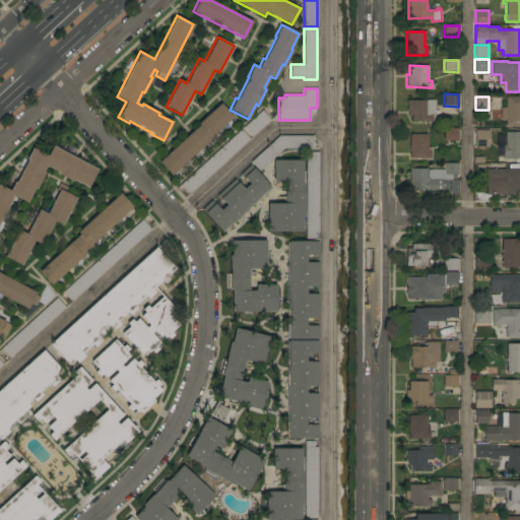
[(506,120),(501,120),(501,108),(506,108),(506,96),(519,96),(519,126),(511,126),(511,127),(508,127),(508,126),(506,126),(506,120)]
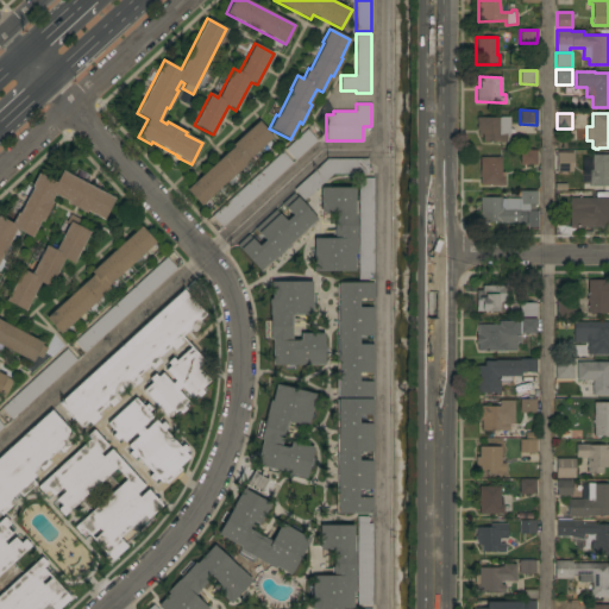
[(509,117),(509,136),(508,136),(508,142),(506,142),(506,143),(498,143),(498,142),(482,142),(482,135),(477,135),(477,131),(476,131),(476,126),(477,126),(477,121),(476,121),(476,117),(509,117)]
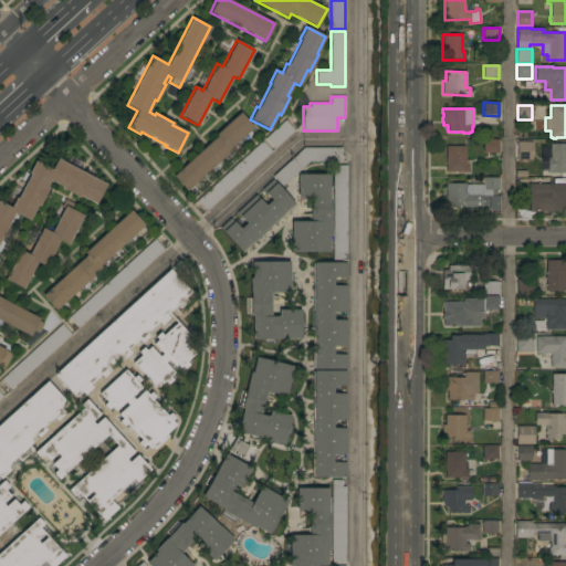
[(186,191),(173,176),(217,136),(216,134),(240,112),(253,127),(231,147),(232,149),(186,191)]
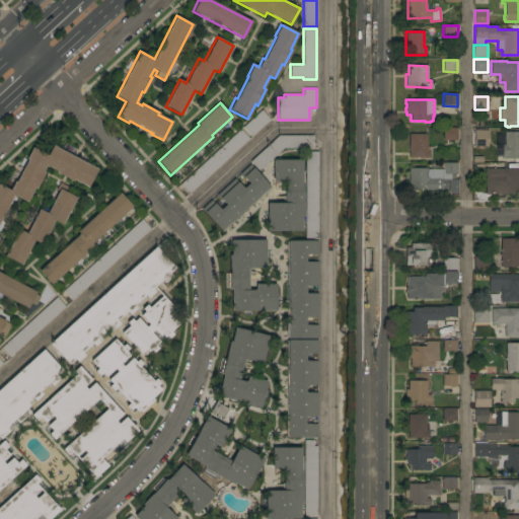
[(261,109),(270,120),(251,136),(242,127),(261,109)]
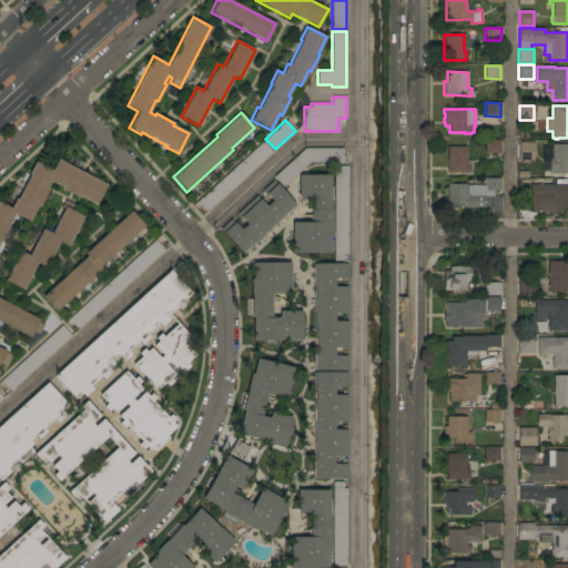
[(485,140),(500,140),(500,154),(485,154),(485,140)]
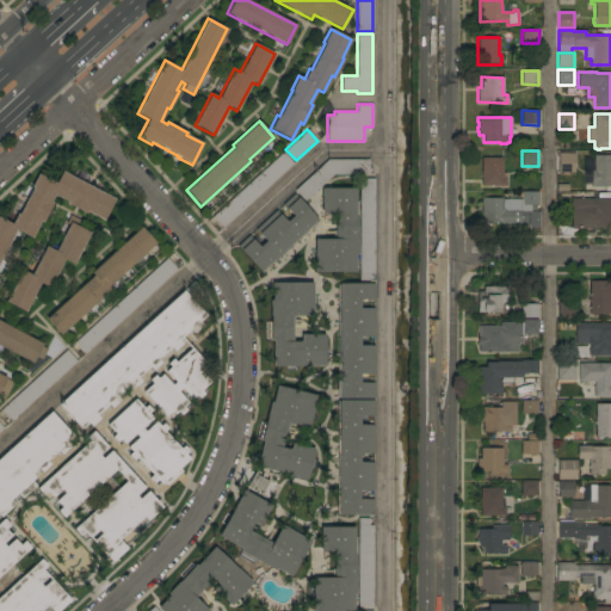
[(222,227),(213,216),(283,152),(292,164),(222,227)]
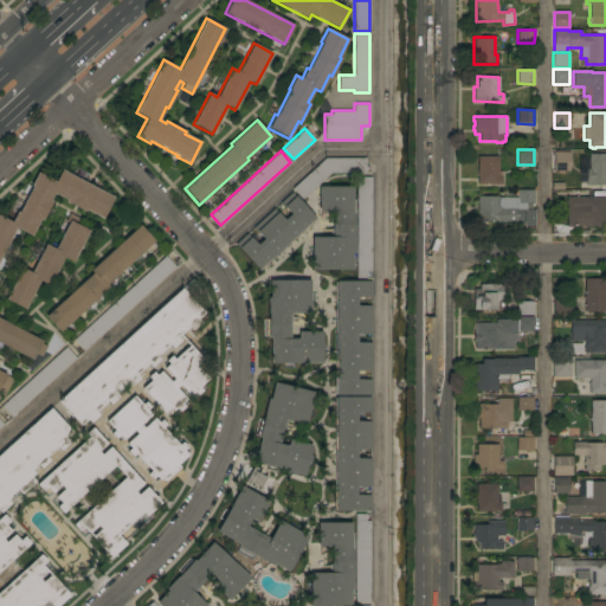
[(571,172),(554,172),(554,152),(571,152),(571,172)]
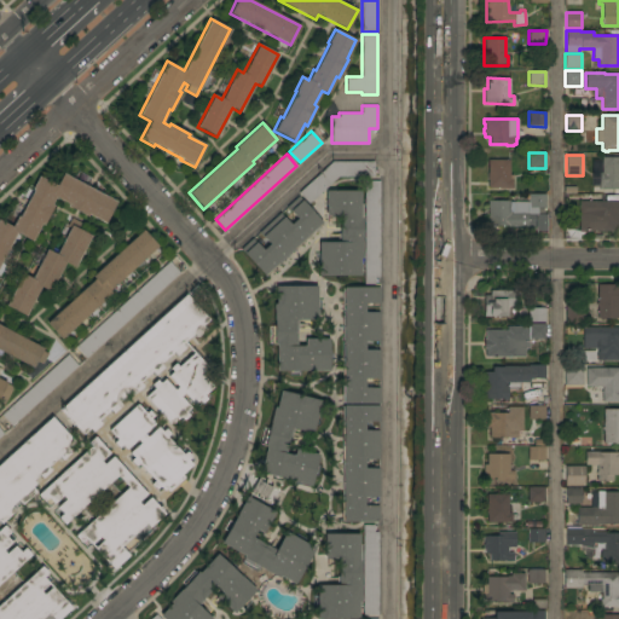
[(618,190),(599,190),(599,173),(601,173),(601,157),(618,157),(618,156),(618,190)]
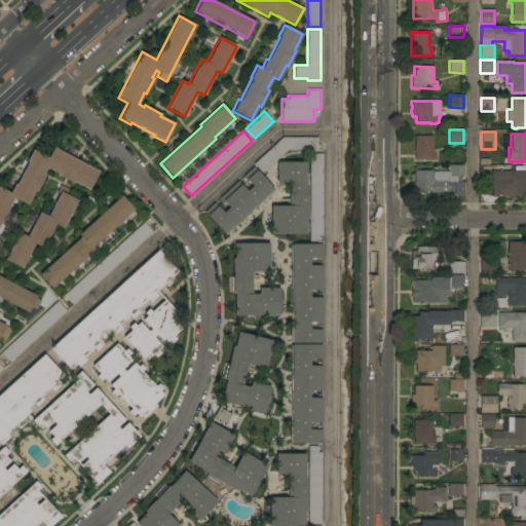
[(414,160),(414,136),(433,136),(433,149),(436,149),(436,159),(414,160)]
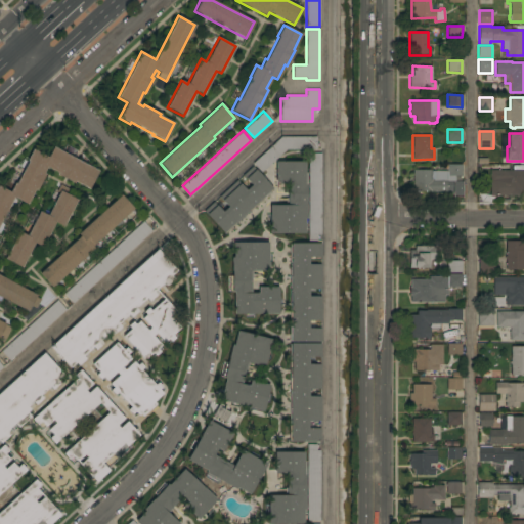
[(261,173),(252,163),(281,136),(316,136),(316,149),(286,149),(261,173)]
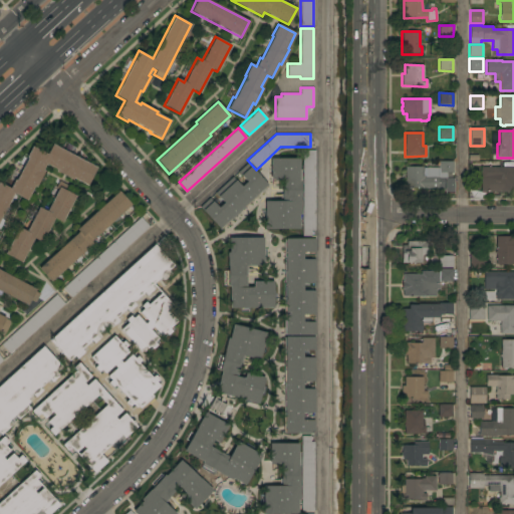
[(96,168),(87,185),(73,178),(72,180),(56,172),(57,170),(45,164),(42,170),(44,171),(36,187),(34,186),(26,200),(13,194),(0,218),(0,184),(10,189),(14,180),(16,181),(27,159),(26,158),(32,147),(46,154),(51,144),(96,168)]
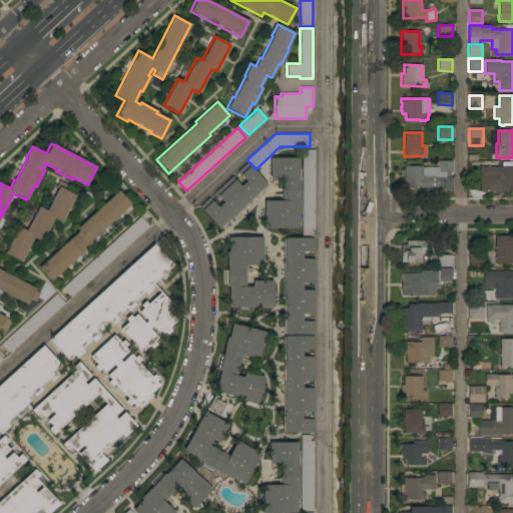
[(302,149),(315,149),(314,229),(311,229),(311,235),(302,235),(302,149)]
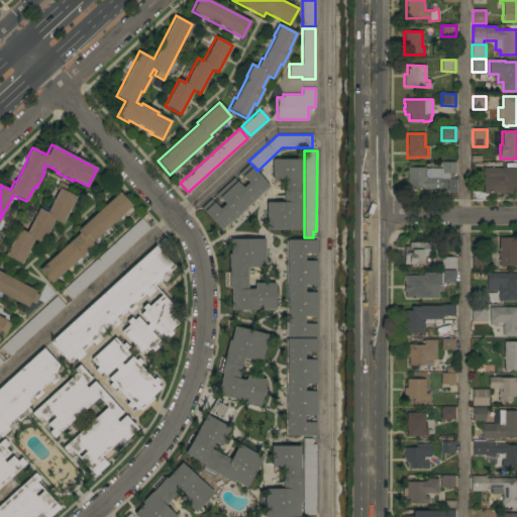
[(302,216),(300,216),(300,230),(266,230),(266,202),(282,202),(282,195),(284,195),(284,180),(272,181),(272,159),(300,159),(300,182),(302,182),(302,216)]
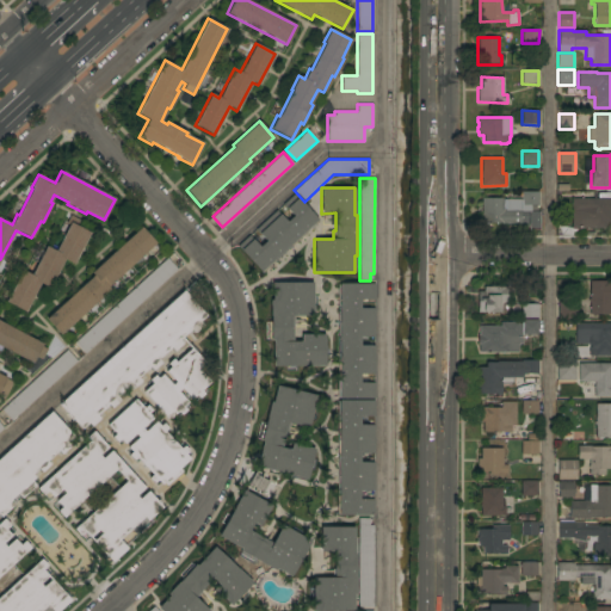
[(538,191),(538,205),(522,205),(522,197),(518,197),(518,192),(522,192),(522,191),(538,191)]
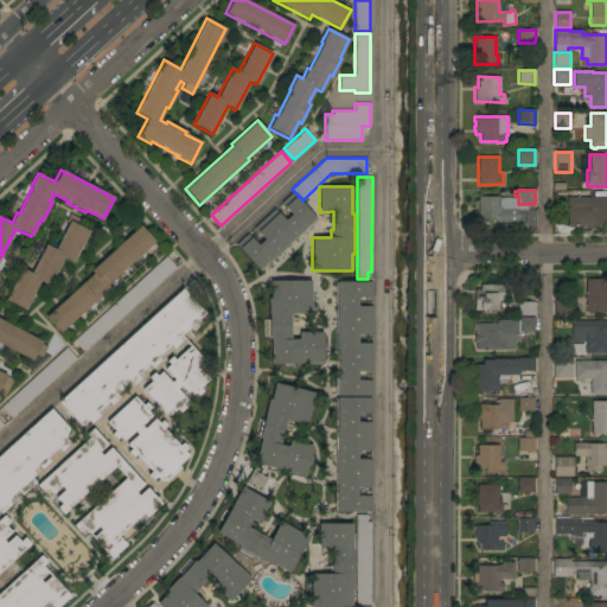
[(261,272),(236,244),(247,234),(257,244),(263,240),(254,229),(274,209),(285,219),(291,215),(280,203),(292,192),(315,218),(317,221),(261,272)]
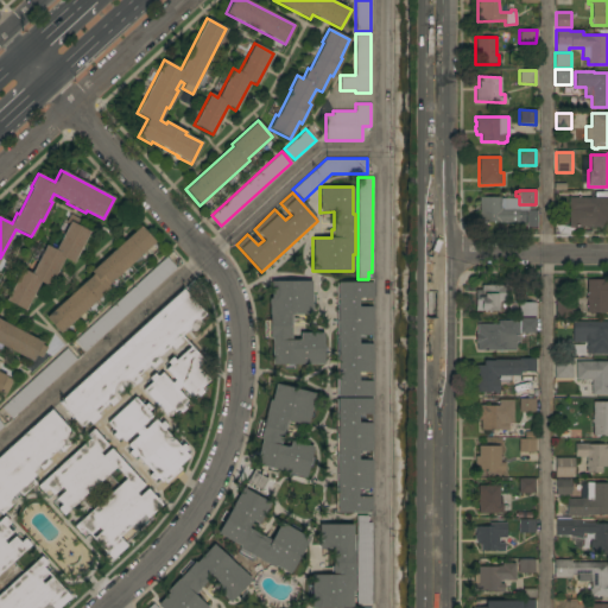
[(500,197),(500,209),(502,209),(502,198),(518,198),(518,209),(525,210),(525,225),(519,225),(519,222),(507,222),(507,225),(504,225),(504,222),(479,222),(479,197),(500,197)]
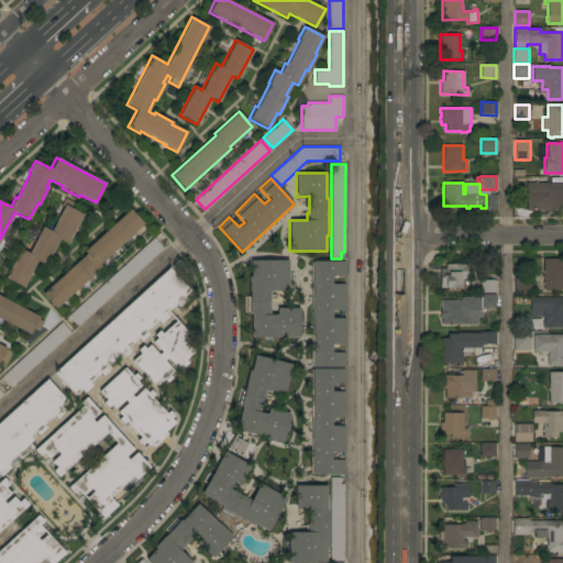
[(562,183),(562,197),(561,197),(561,205),(558,205),(558,210),(536,210),(536,211),(532,211),(532,210),(526,210),(527,183),(562,183)]
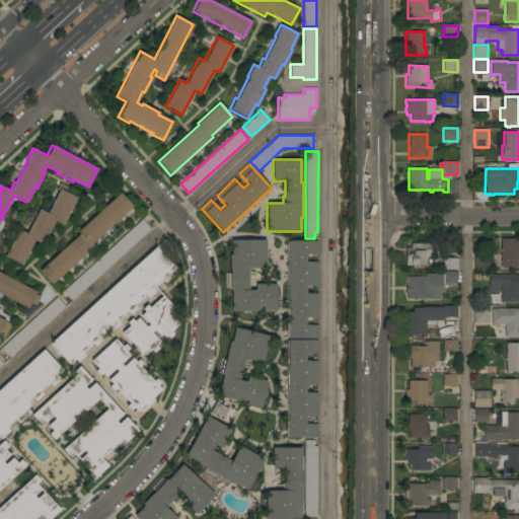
[(459,195),(449,195),(449,180),(459,180),(459,195)]
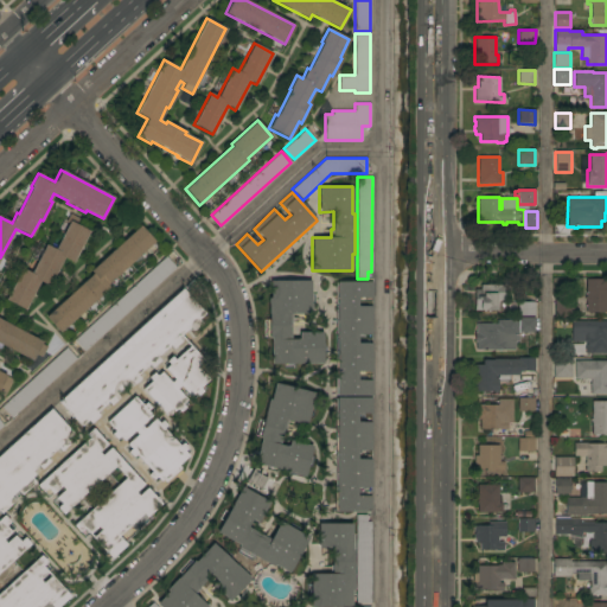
[(72,262),(64,257),(49,286),(39,281),(25,310),(6,300),(21,268),(31,273),(45,244),(56,250),(69,223),(65,222),(70,213),(80,219),(77,224),(89,231),(72,262)]
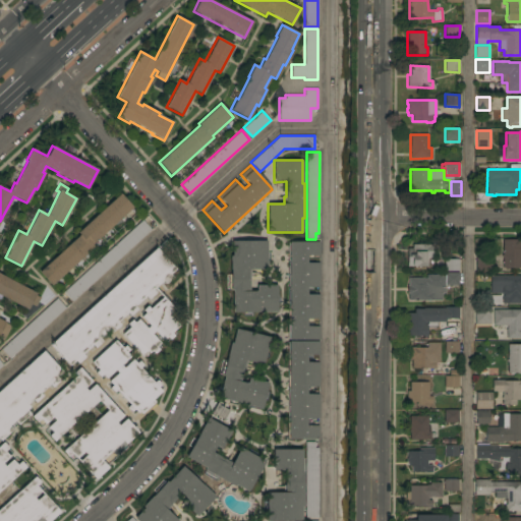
[(51,286),(39,273),(79,235),(77,233),(120,193),(132,208),(92,245),(94,246),(51,286)]
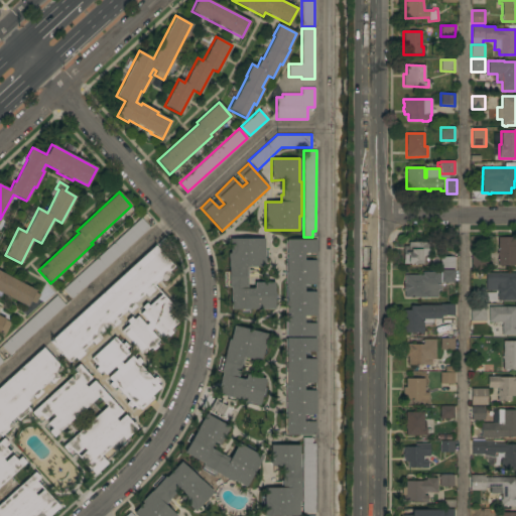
[(141,218),(149,227),(72,298),(62,289),(141,218)]
